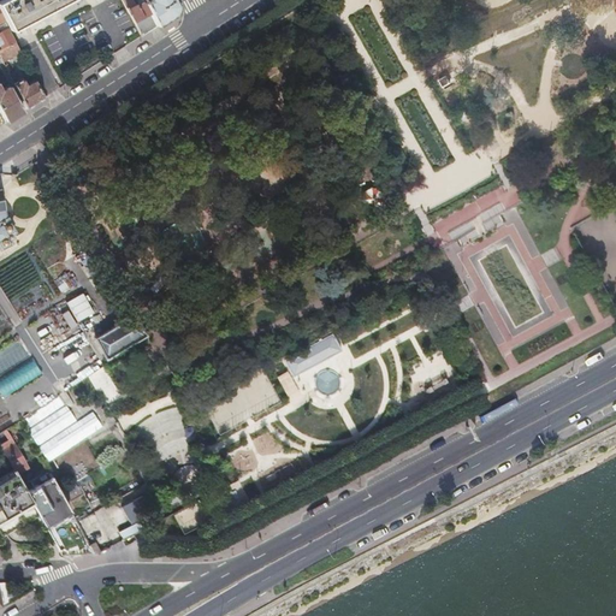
[(0,0),(0,9),(10,29),(64,0),(0,0)]
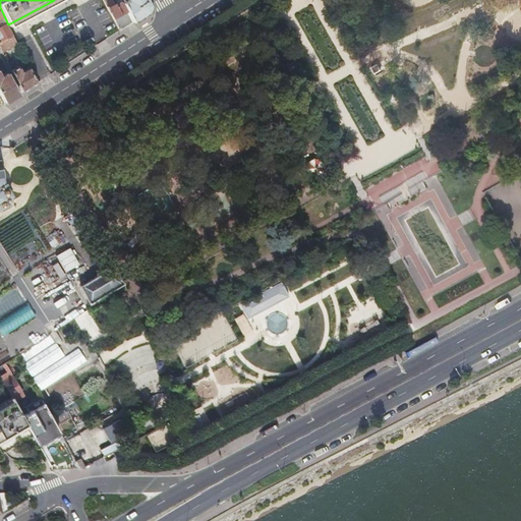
[(104,0),(107,6),(119,30),(133,20),(124,1),(122,0),(119,0),(116,2),(115,0),(104,0)]
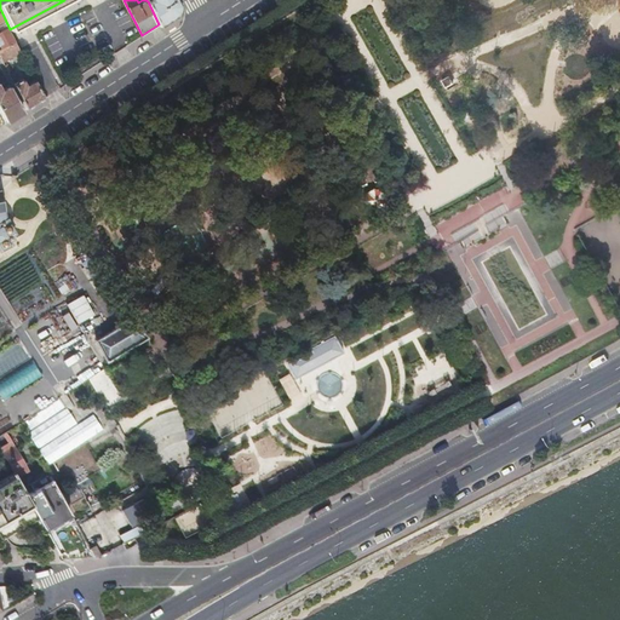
[(179,5),(177,0),(150,0),(148,1),(159,24),(177,13),(179,5)]
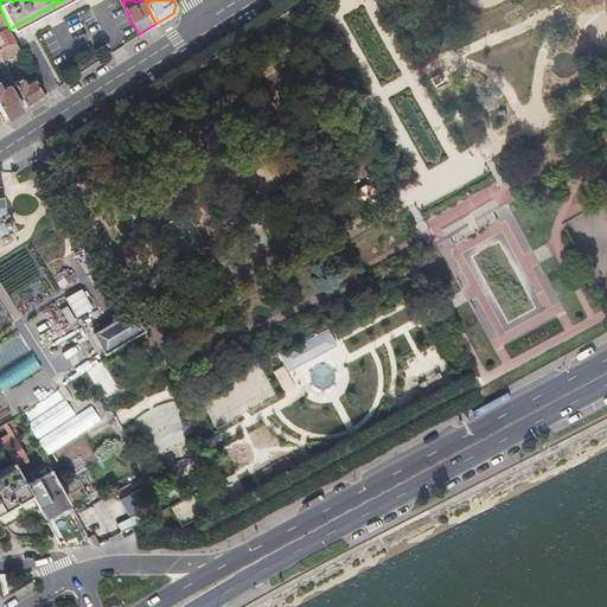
[(0,48),(16,40),(8,26),(0,30),(0,40),(1,43),(0,43),(0,48)]
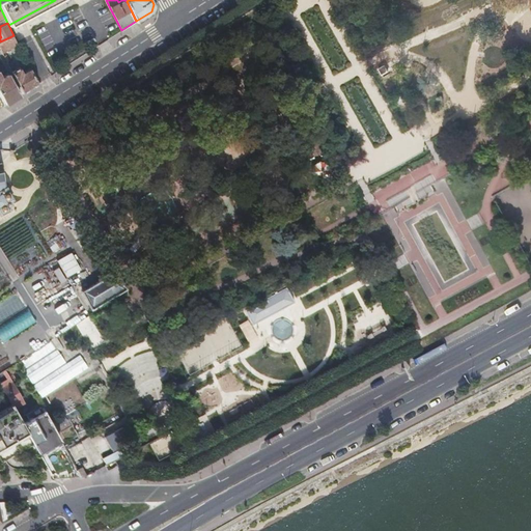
[(2,52),(18,44),(14,35),(0,42),(0,50),(1,53),(2,52)]
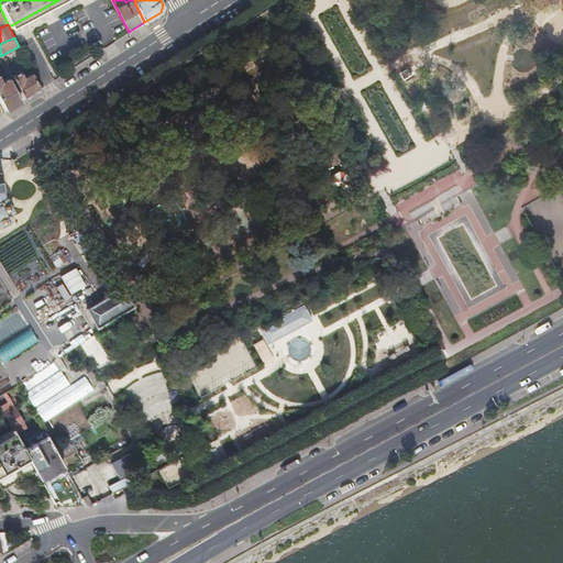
[(23,99),(41,88),(32,72),(25,76),(23,73),(22,72),(13,76),(12,76),(23,99)]
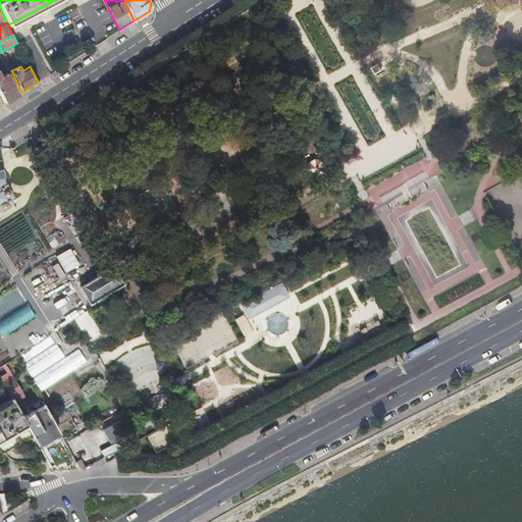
[(0,91),(6,102),(19,94),(9,72),(2,75),(0,71),(0,91)]
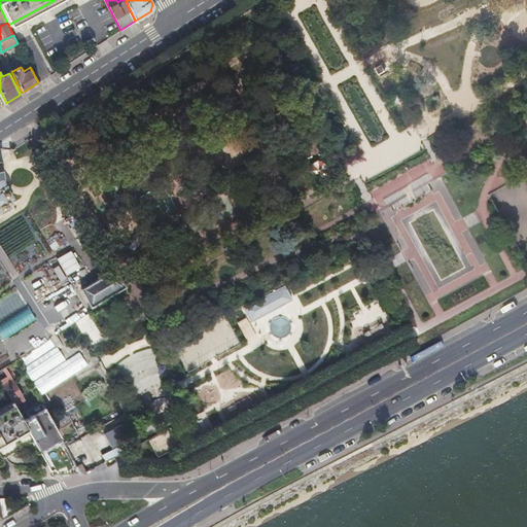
[(5,183),(4,184),(2,177),(3,177),(0,161),(0,208),(8,204),(6,201),(9,199),(8,196),(10,194),(5,183)]
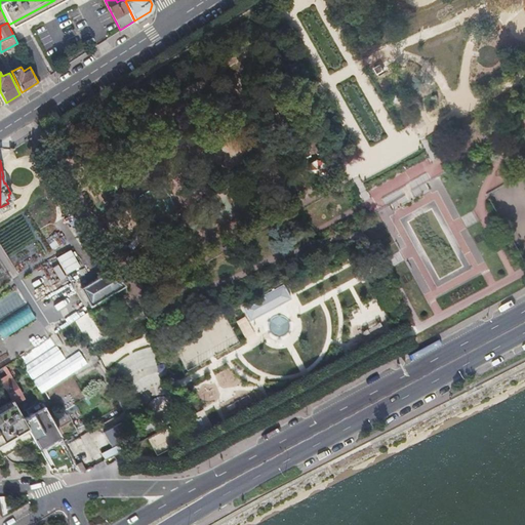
[(511,217),(512,206),(501,205),(500,217),(511,217)]
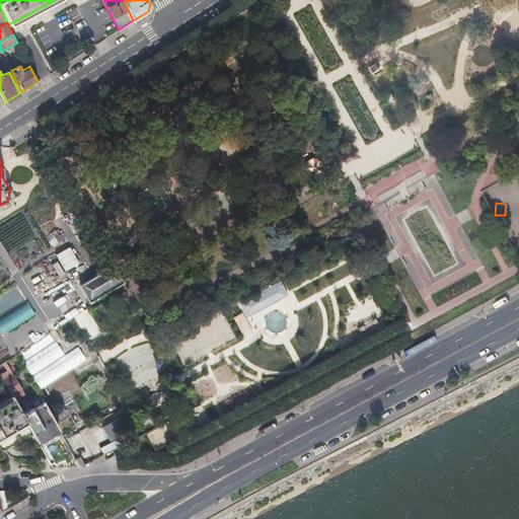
[(56,254),(59,261),(53,265),(60,277),(80,265),(70,247),(56,254)]
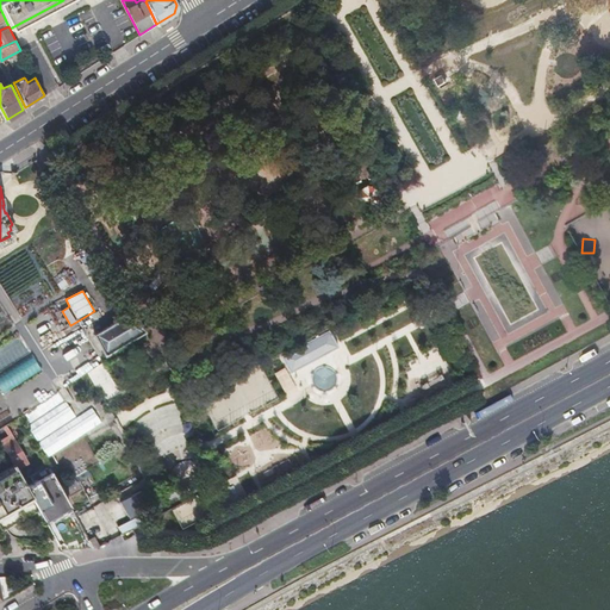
[(100,358),(141,334),(130,315),(89,337),(100,358)]
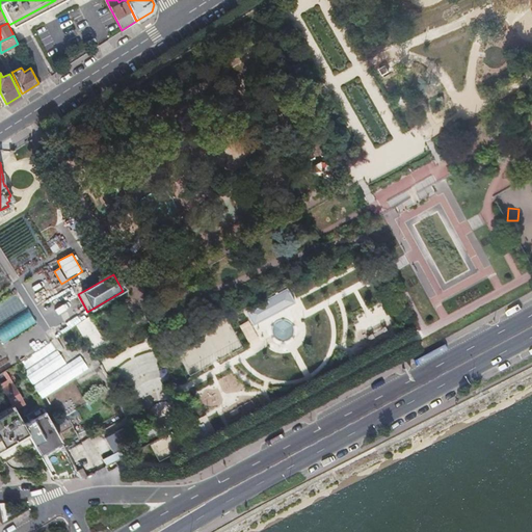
[(245,312),(255,326),(295,302),(287,288),(245,312)]
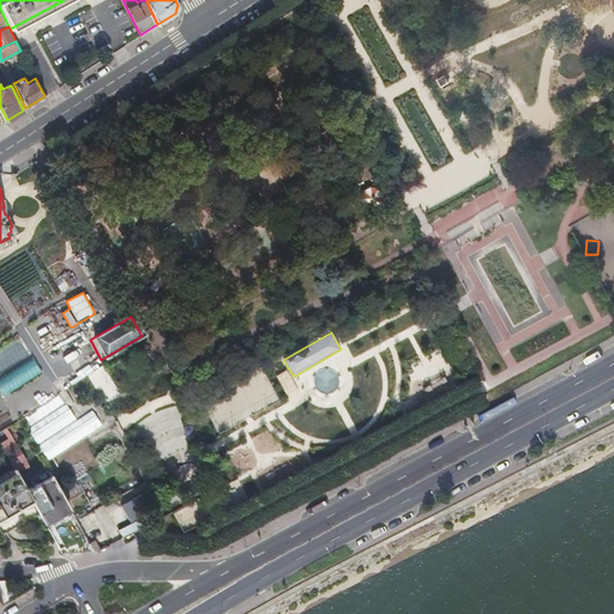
[(80,383),(100,366),(94,360),(74,375),(80,383)]
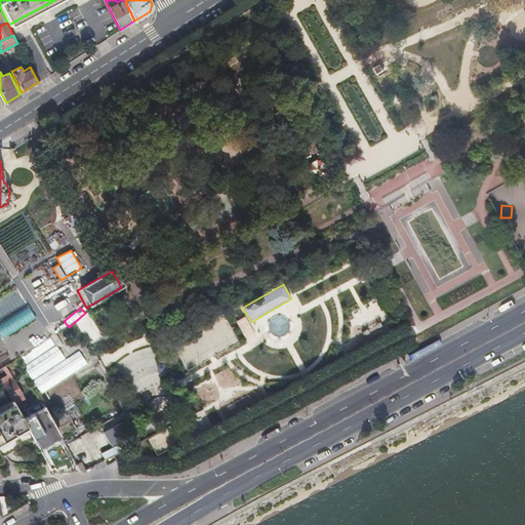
[(87,314),(76,321),(91,344),(103,336),(87,314)]
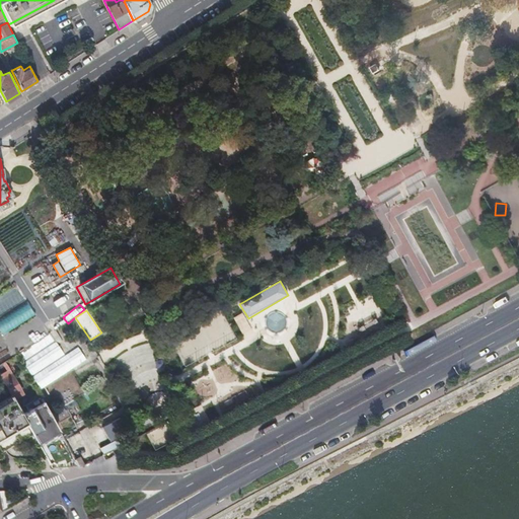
[(267,313),(270,332),(284,330),(282,311),(267,313)]
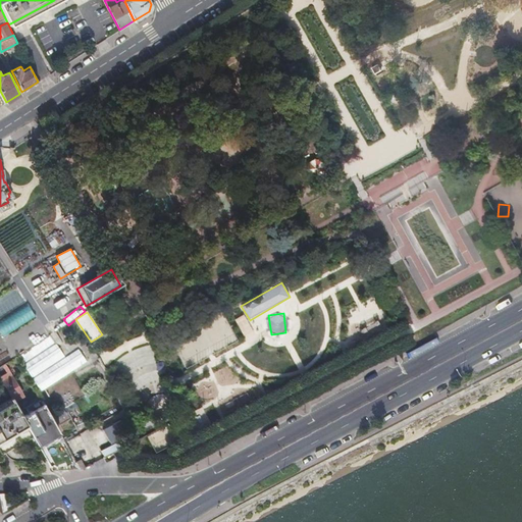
[(224,316),(217,320),(224,332),(231,328),(224,316)]
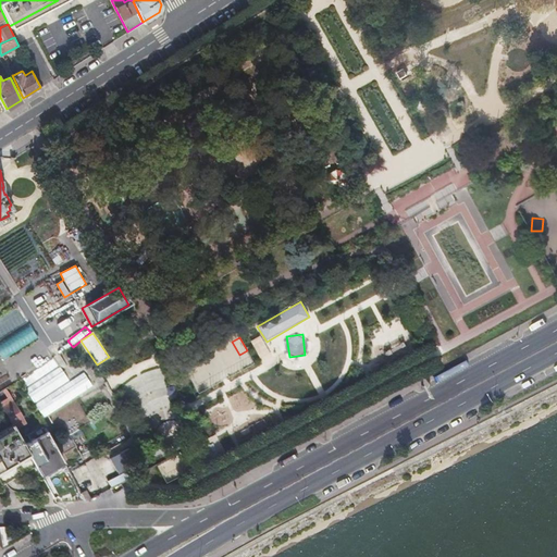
[(20,379),(42,417),(94,386),(85,371),(69,381),(56,358),(20,379)]
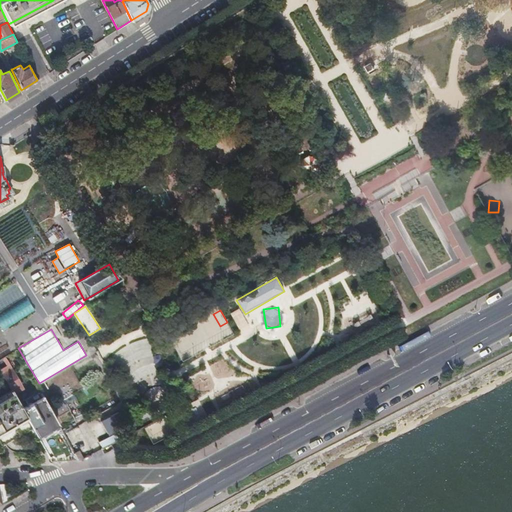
[(7,363),(0,367),(0,370),(11,389),(12,391),(22,385),(12,368),(10,369),(7,363)]
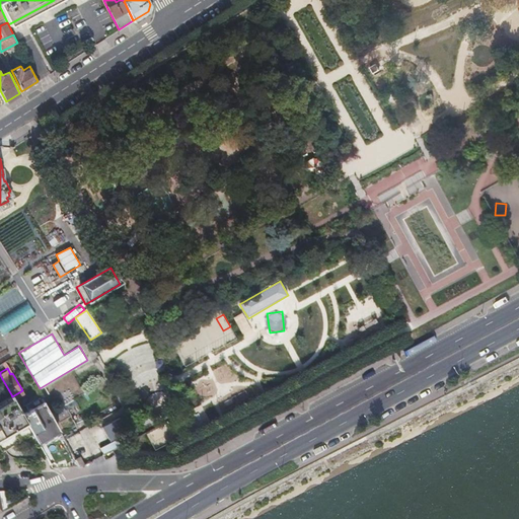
[(22,415),(33,434),(33,435),(56,423),(41,395),(35,398),(40,404),(22,415)]
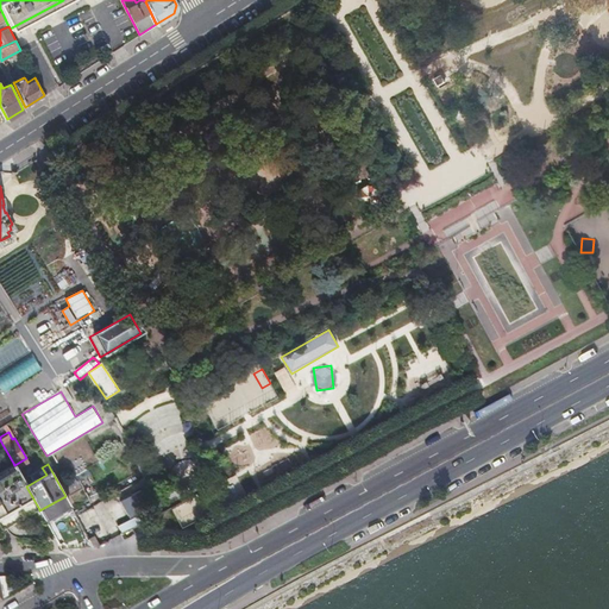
[(0,473),(0,531),(39,509),(26,487),(22,478),(14,466),(12,468),(0,473)]
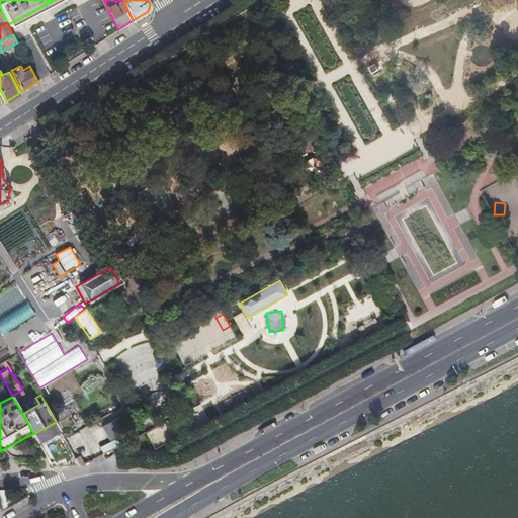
[(66,438),(77,460),(108,444),(96,422),(66,438)]
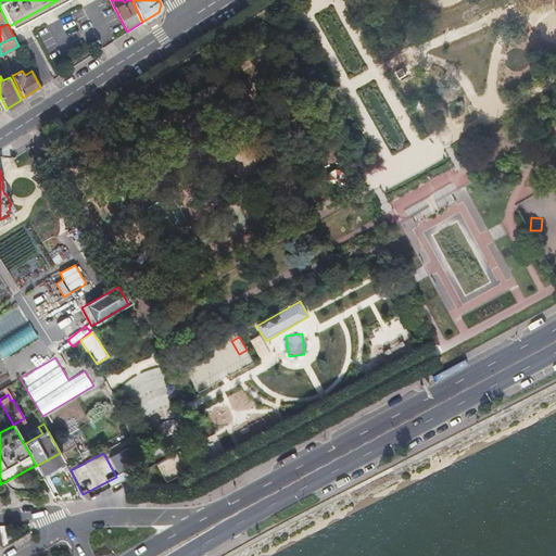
[(67,489),(71,500),(84,498),(76,483),(67,489)]
